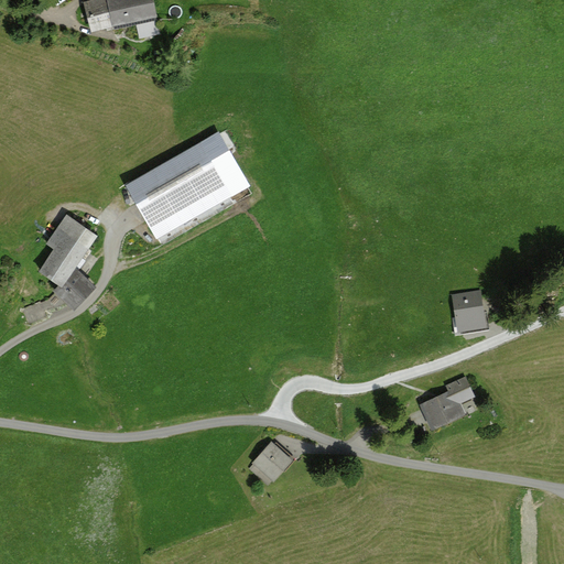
[(167,19),(162,0),(89,0),(87,1),(95,34),(167,19)]
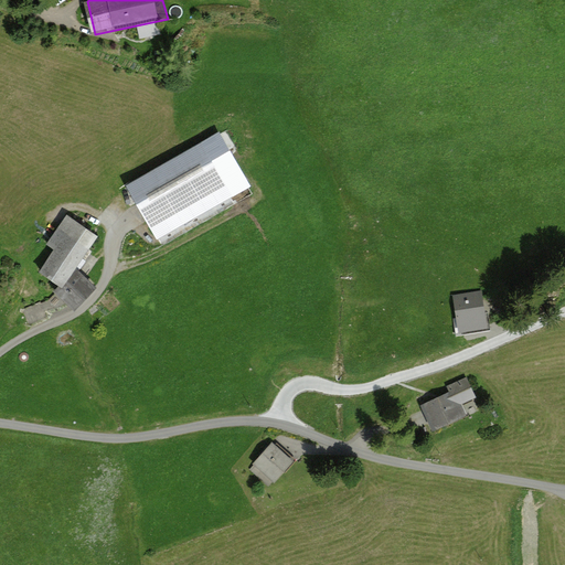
[(201,145),(126,188),(157,242),(232,199),(201,145)]
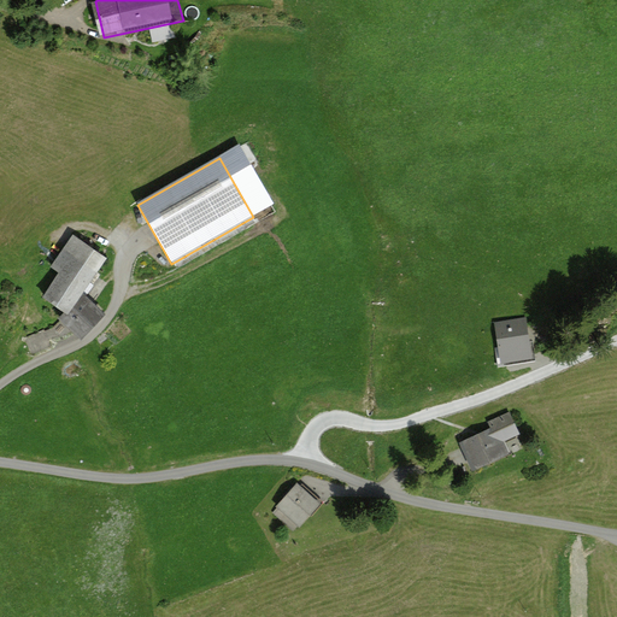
[(77,236),(56,264),(62,269),(41,295),(62,311),(57,318),(64,323),(80,336),(100,311),(82,297),(94,283),(110,262),(77,236)]
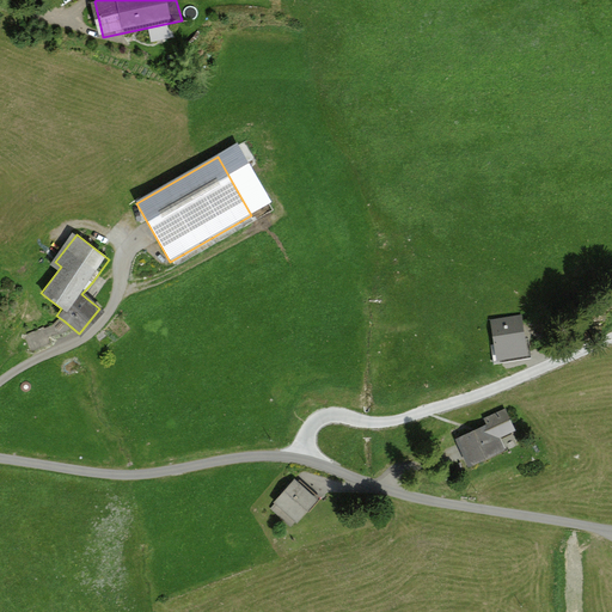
[(522,313),(487,317),(491,359),(527,354),(522,313)]
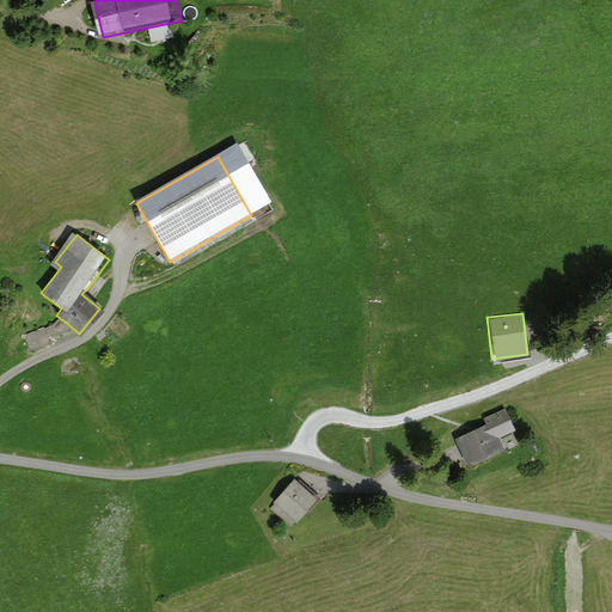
[(507,409),(446,436),(460,469),(503,450),(496,436),(515,428),(507,409)]
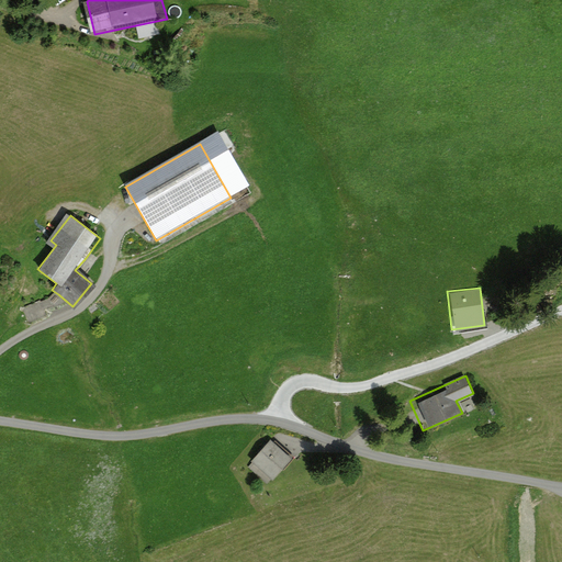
[(266,438),(244,459),(267,481),(288,460),(266,438)]
